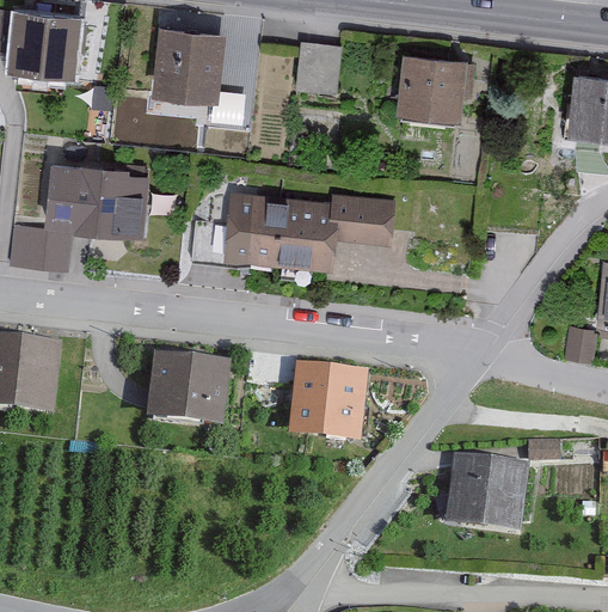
[(72,75),(78,16),(10,10),(5,69),(72,75)]
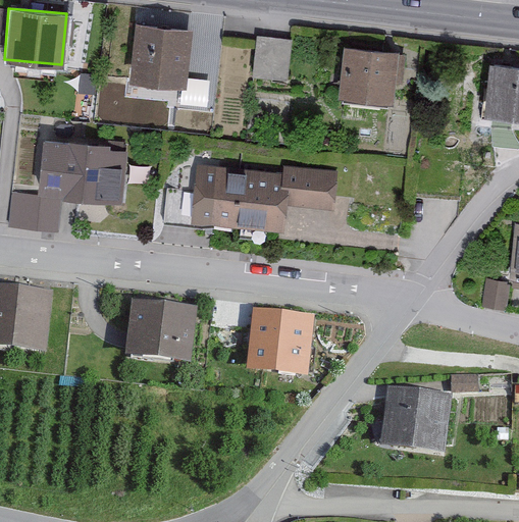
[(190,28),(135,21),(127,79),(184,85),(190,28)]
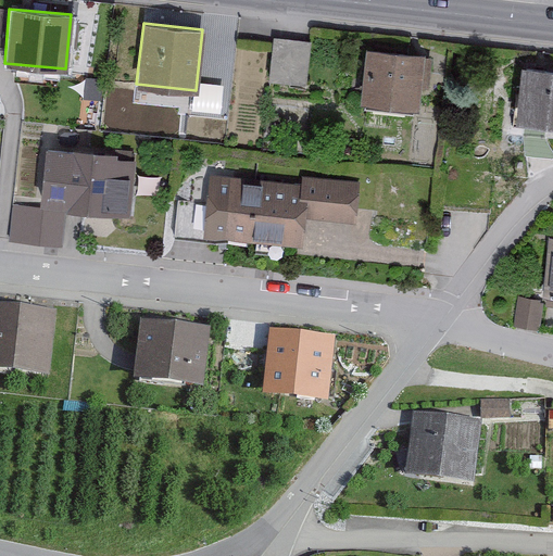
[(234,38),(216,37),(214,65),(231,66),(234,38)]
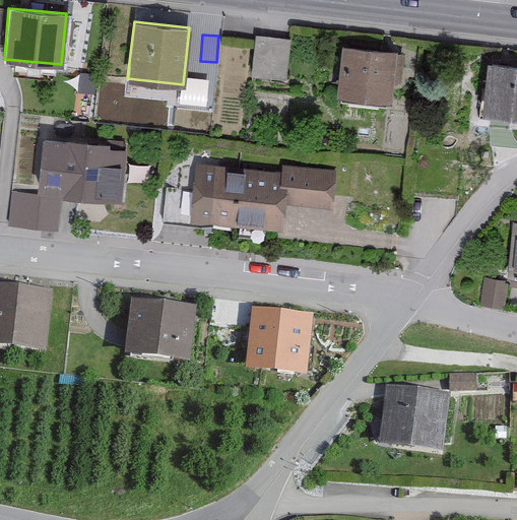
[(292,42),(255,39),(252,75),(287,79),(292,42)]
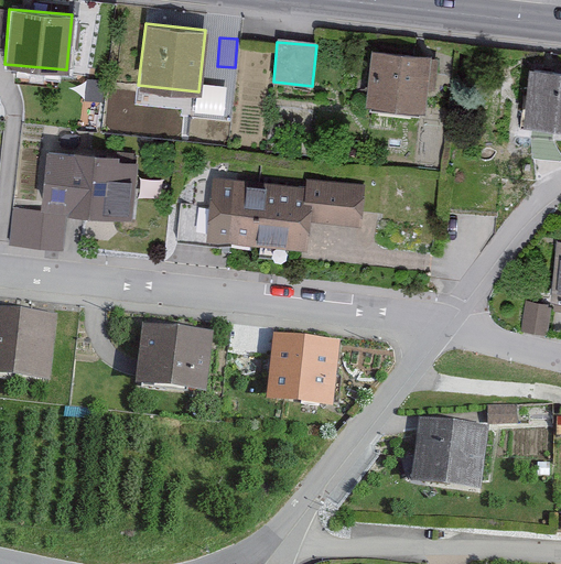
[(440,58),(369,51),(365,102),(423,108),(424,90),(437,93),(440,58)]
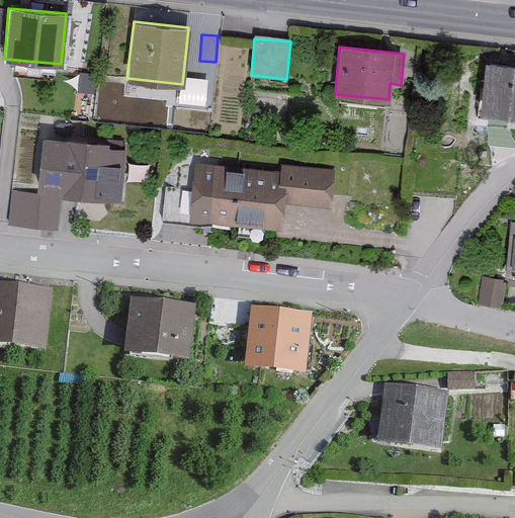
[(514,66),(483,64),(479,113),(514,116),(514,66)]
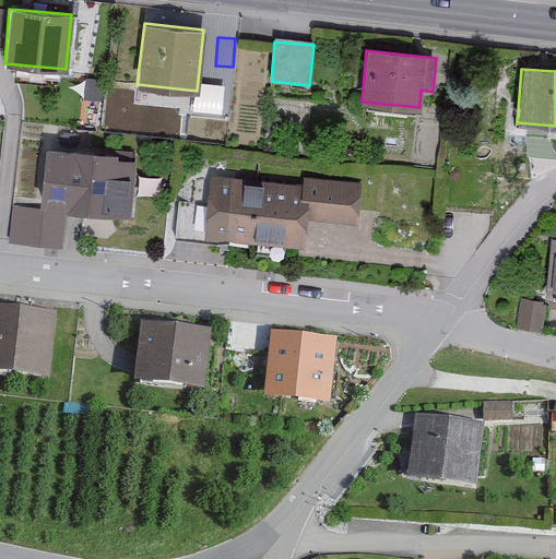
[(117,156),(62,151),(56,207),(129,216),(135,162),(117,159),(117,156)]
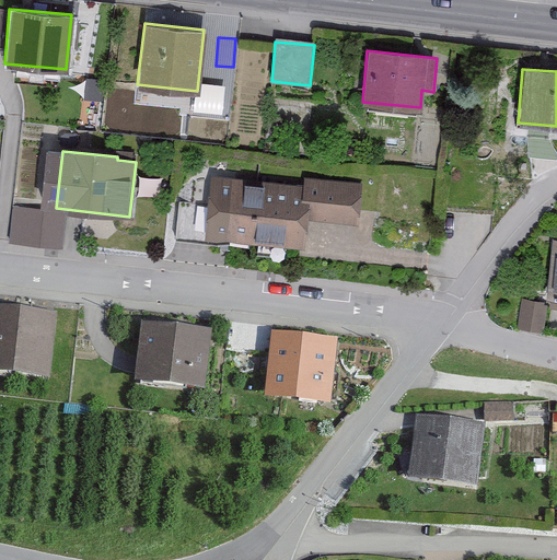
[(357,226),(361,184),(303,177),(302,186),(236,179),(236,175),(213,173),(209,208),(225,209),(222,243),(301,252),(304,220),(357,226)]
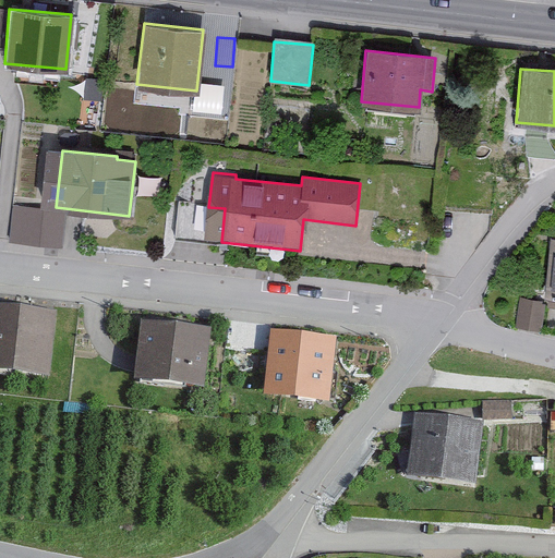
[(62,246),(65,213),(13,208),(11,242),(62,246)]
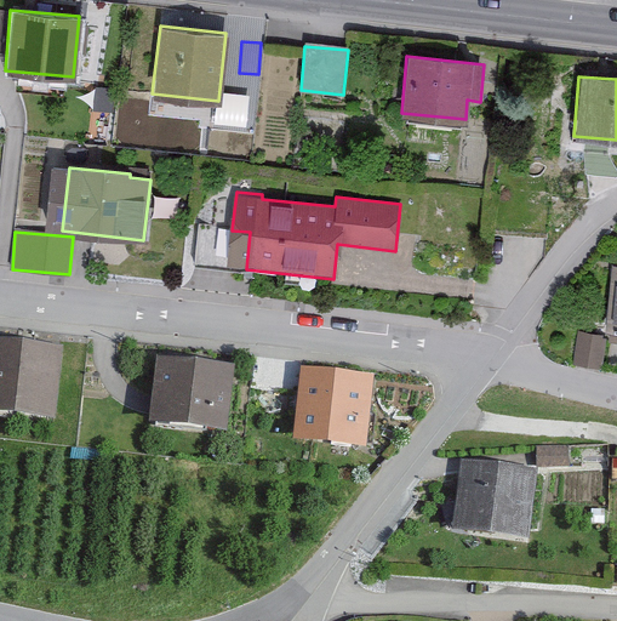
[(616,265),(610,265),(606,337),(616,337),(616,265)]
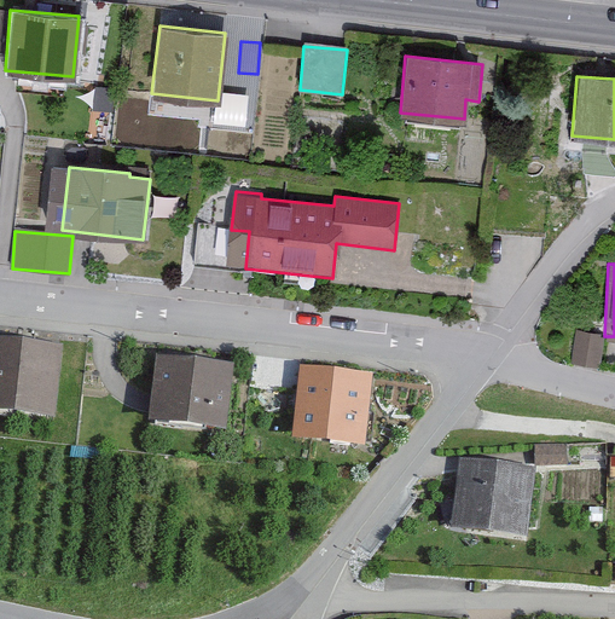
[(599,334),(576,331),(573,363),(597,365),(599,334)]
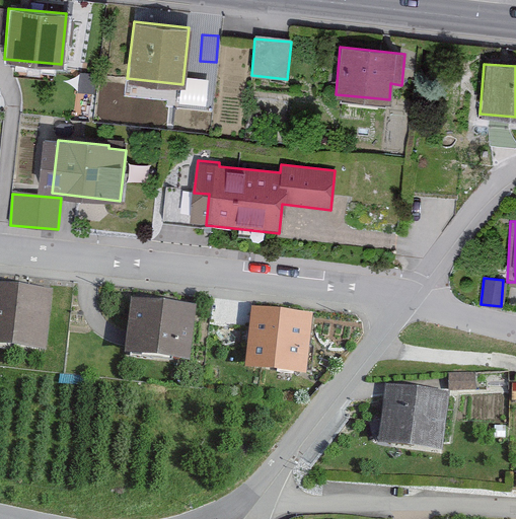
[(50,292),(0,287),(0,347),(45,351),(50,292)]
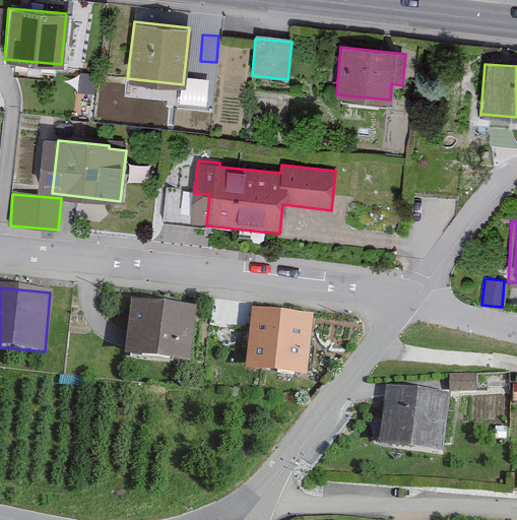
[(196,311),(130,303),(123,358),(189,366),(196,311)]
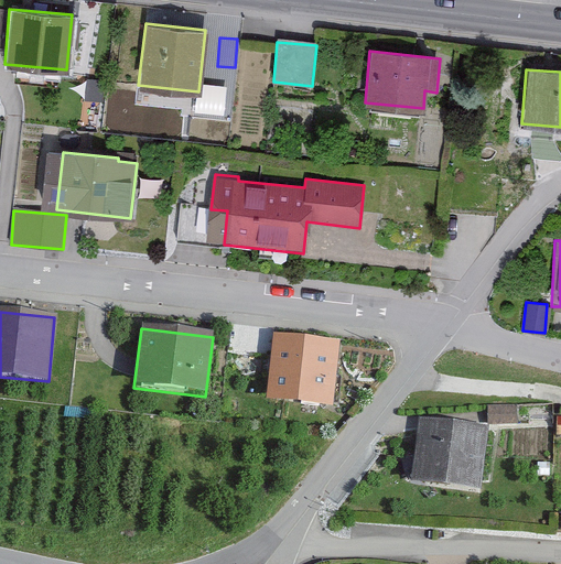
[(341,346),(272,339),(266,402),(334,409),(341,346)]
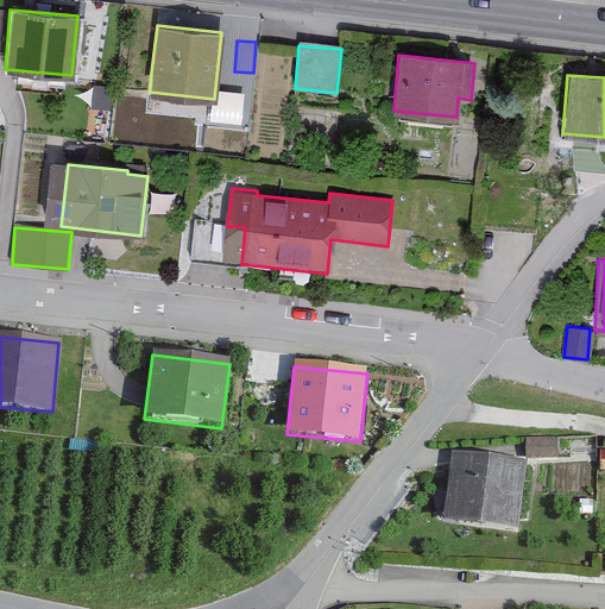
[(550,441),(528,441),(528,460),(550,460),(550,441)]
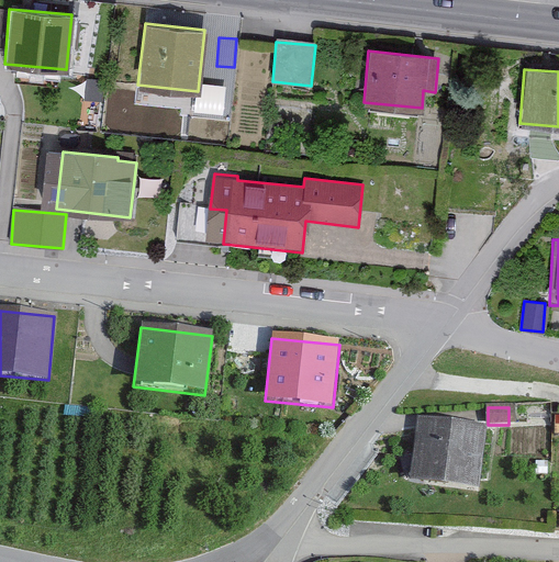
[(476,489),(482,426),(416,419),(410,483),(476,489)]
